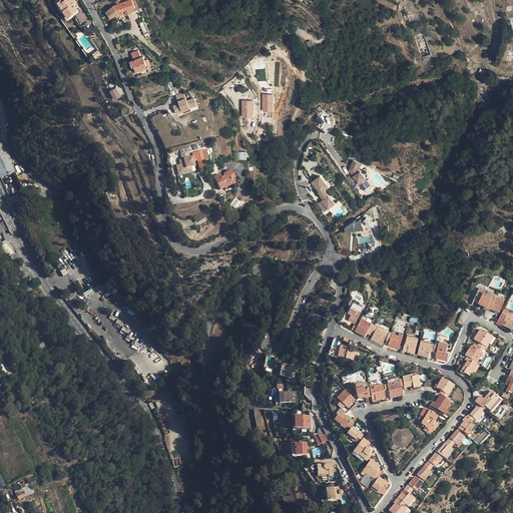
[(57,1),(68,16),(74,12),(78,9),(73,2),(75,1),(73,0),(59,0),(58,1),(57,1)]
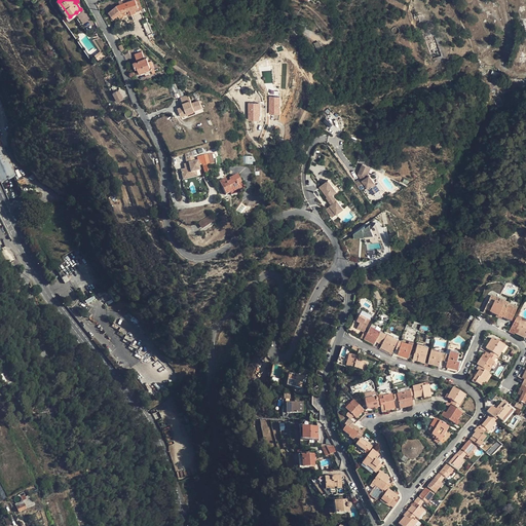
[(130,0),(123,3),(121,0),(119,0),(116,1),(118,5),(116,6),(108,12),(113,19),(121,12),(129,8),(129,10),(130,13),(143,8),(139,0),(130,0)]
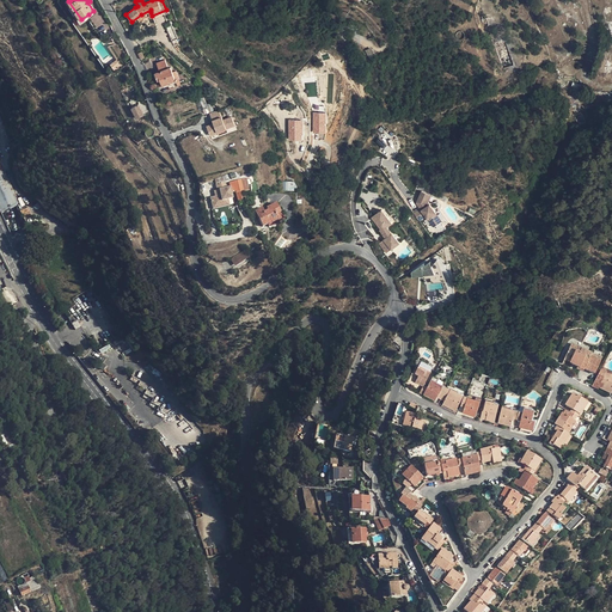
[(79,22),(81,19),(68,1),(66,4),(79,22)]
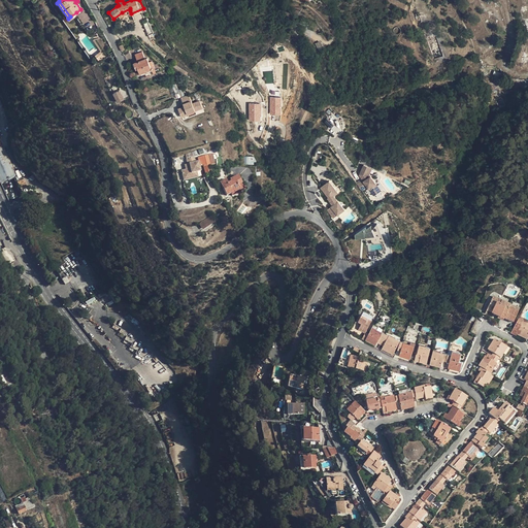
[(76,12),(70,17),(68,19),(69,22),(77,15),(76,12)]
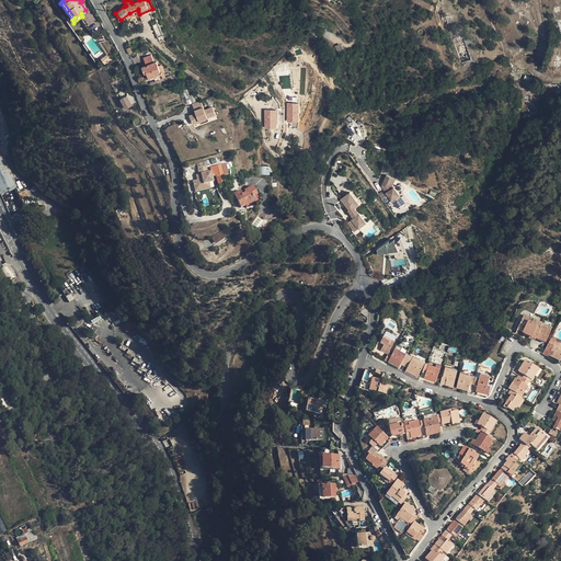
[(162,35),(156,19),(151,21),(158,37),(162,35)]
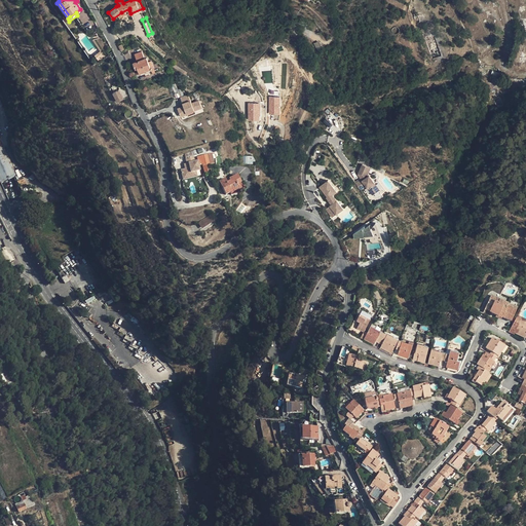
[(99,61),(109,53),(101,37),(94,40),(102,50),(101,51),(95,55),(99,61)]
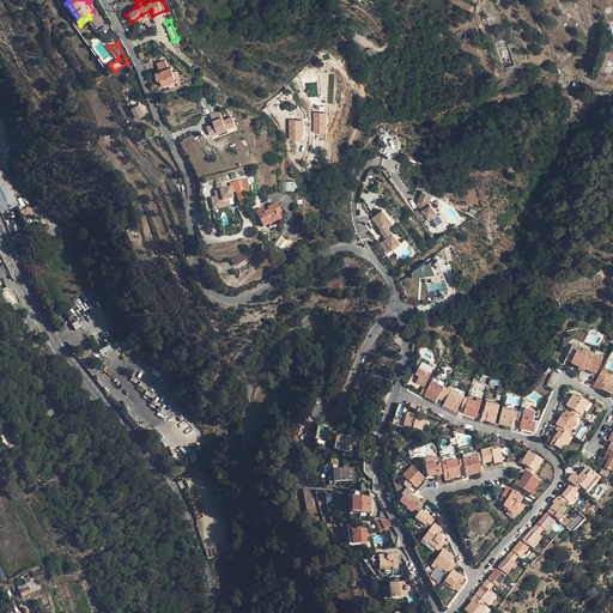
[(109,47),(108,47),(117,60),(119,59),(109,47)]
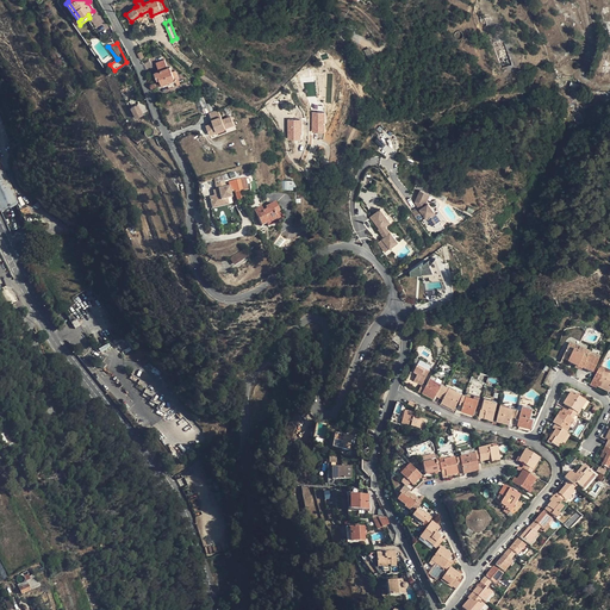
[(163,85),(167,83),(175,80),(176,82),(179,81),(178,78),(179,78),(175,70),(173,72),(170,66),(168,67),(165,58),(156,62),(160,70),(155,72),(159,80),(161,79),(163,85)]
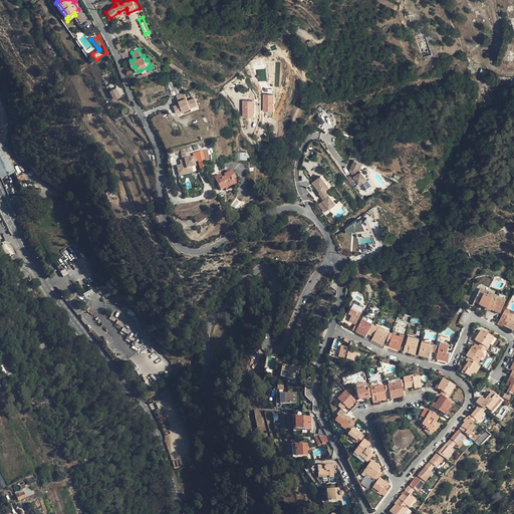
[(168,65),(182,73),(184,70),(170,62),(168,65)]
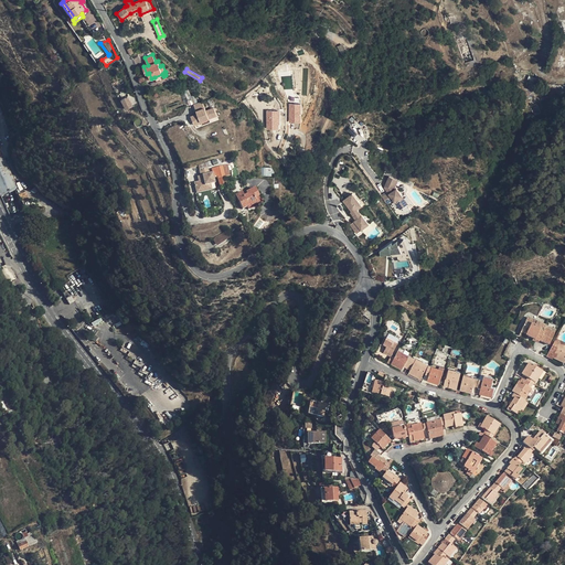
[(127,109),(134,106),(129,97),(123,100),(127,109)]
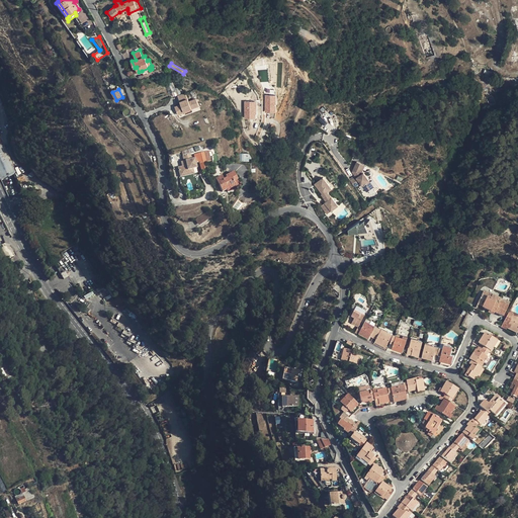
[(182,93),(174,96),(177,105),(171,107),(174,115),(181,113),(180,112),(188,109),(195,106),(193,99),(185,102),(182,93)]
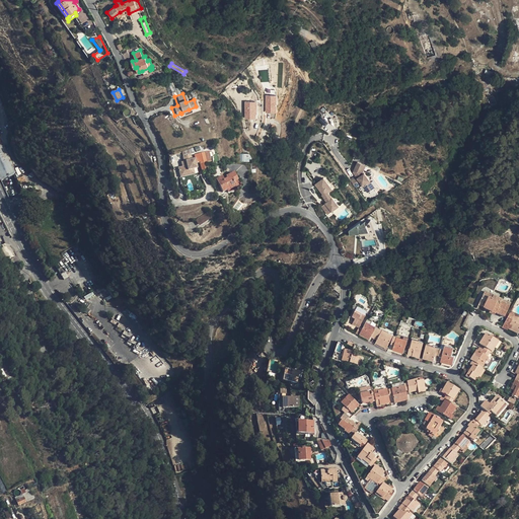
[(278,113),(279,96),(268,95),(267,113),(278,113)]
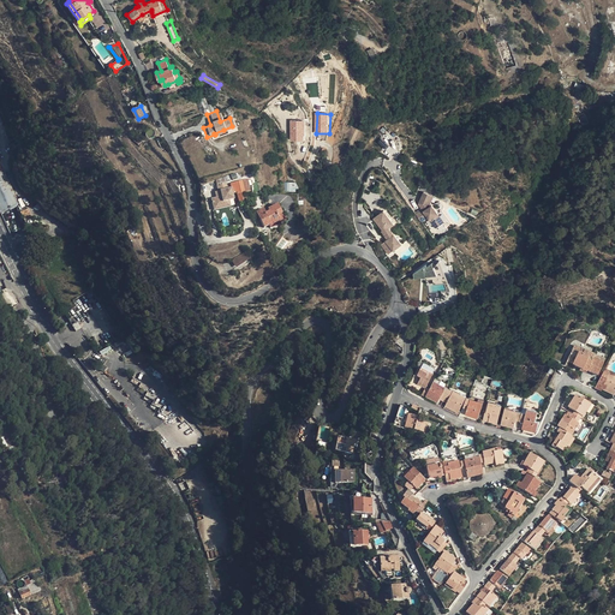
[(305,141),(306,121),(293,120),(292,141),(305,141)]
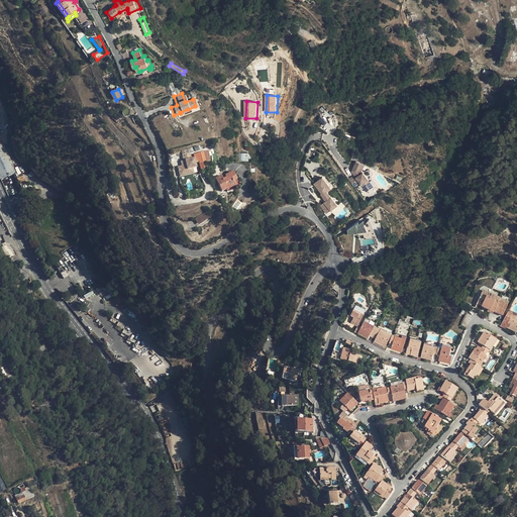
[(208,150),(203,152),(205,163),(211,162),(208,150)]
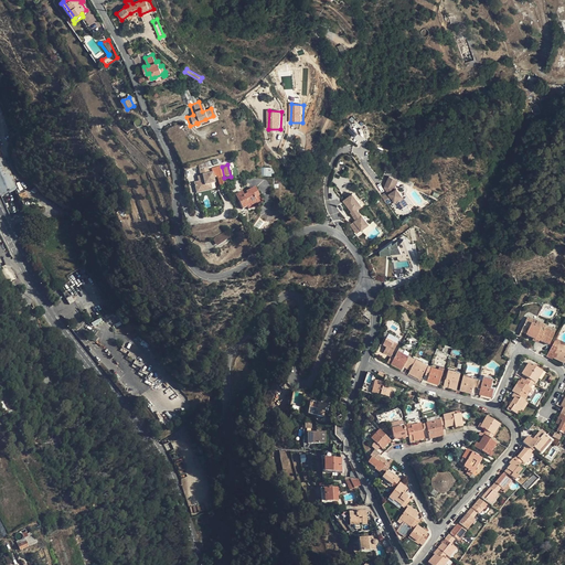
[(208,168),(199,170),(200,174),(199,174),(200,180),(199,181),(193,181),(195,189),(206,187),(205,184),(210,183),(214,182),(212,171),(209,172),(208,168)]
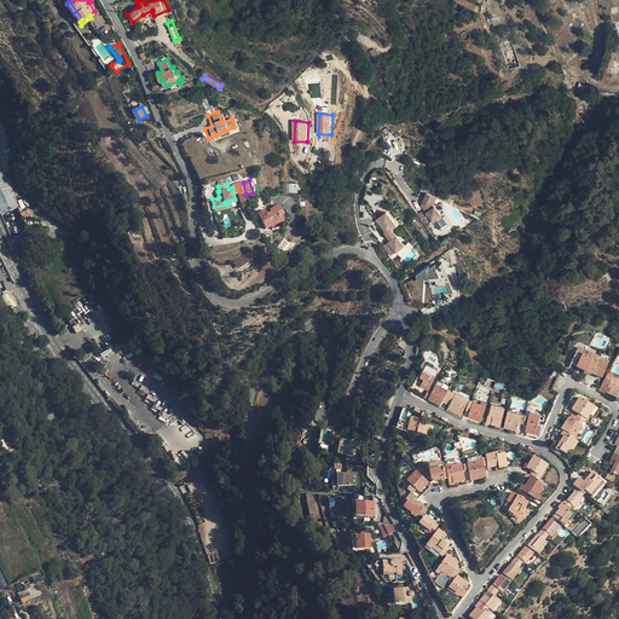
[(435,198),(427,195),(422,207),(426,208),(427,212),(426,212),(418,218),(424,225),(432,220),(439,231),(447,225),(434,206),(434,204),(432,204),(435,198)]
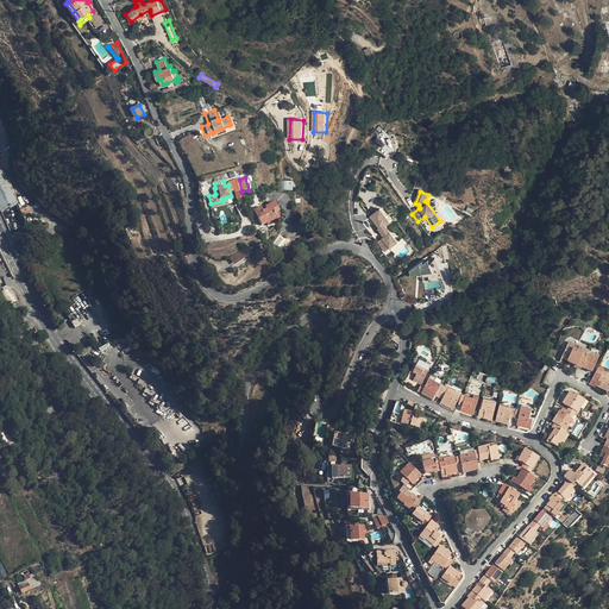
[(25,218),(18,205),(11,208),(17,221),(25,218)]
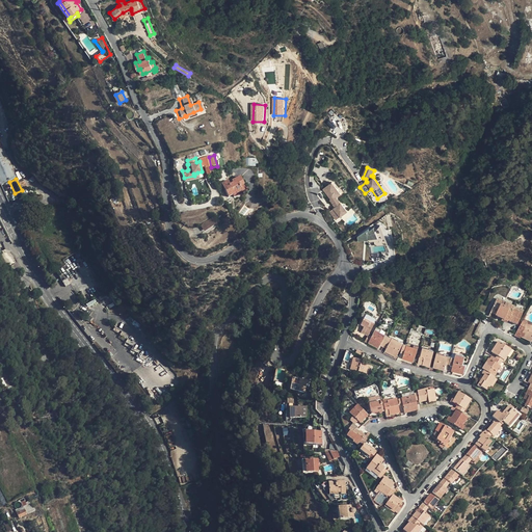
[(228,181),(222,183),(229,196),(241,190),(240,187),(243,185),(240,180),(233,184),(230,185),(228,181)]
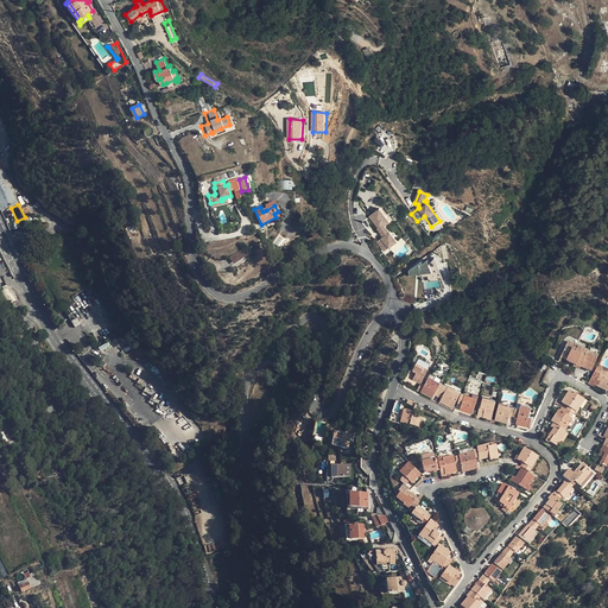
[(380,208),(369,215),(382,232),(387,228),(385,225),(390,221),(380,208)]
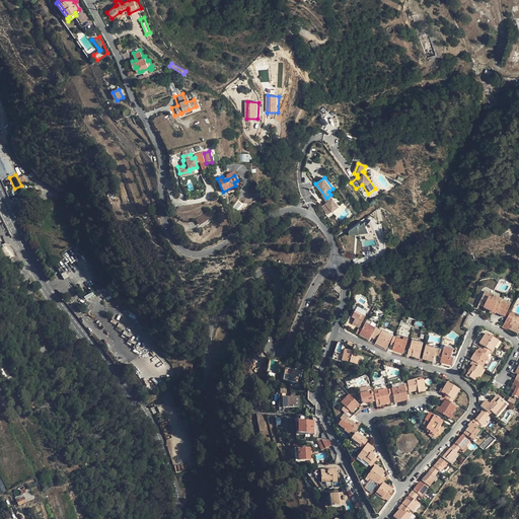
[(340,206),(330,195),(326,198),(325,199),(327,202),(326,203),(332,211),(340,206)]
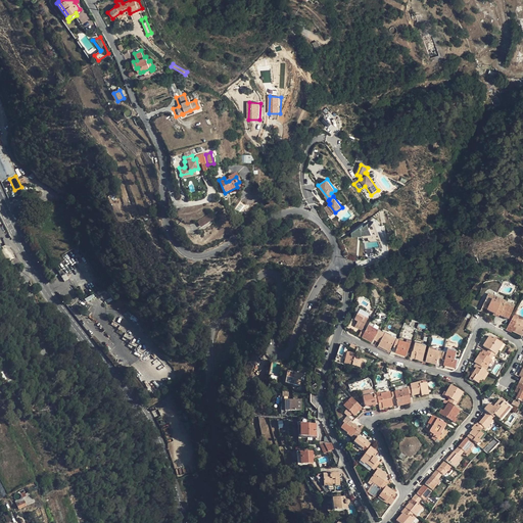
[(335,212),(329,204),(324,207),(330,216),(335,212)]
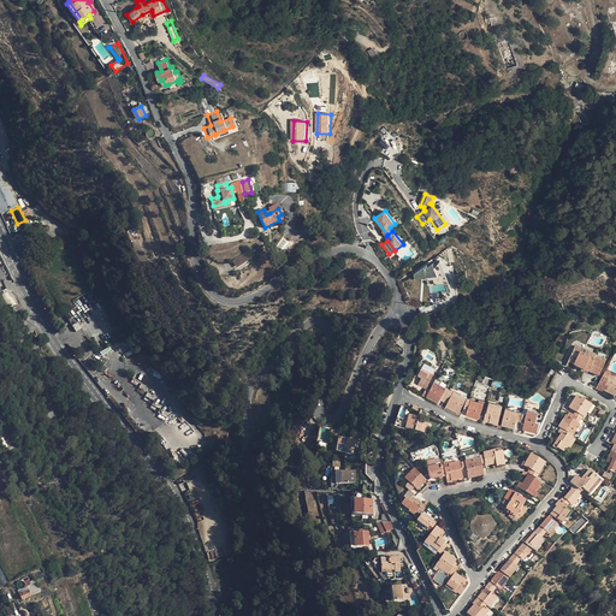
[(236,267),(250,259),(247,252),(232,260),(236,267)]
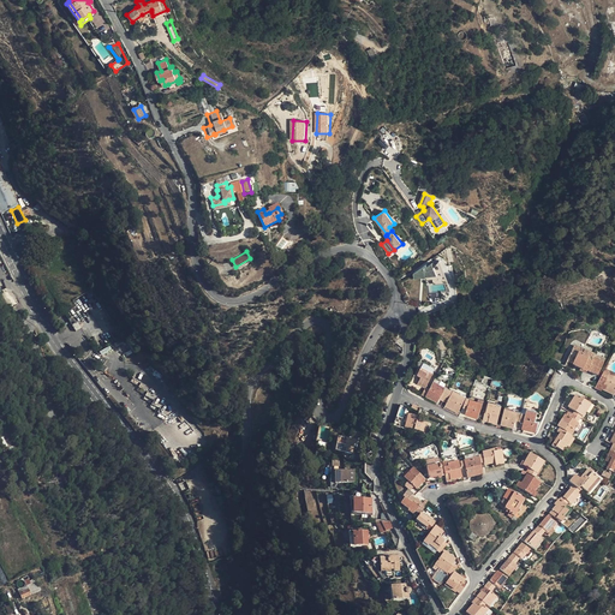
[(435,276),(433,264),(411,269),(413,281),(435,276)]
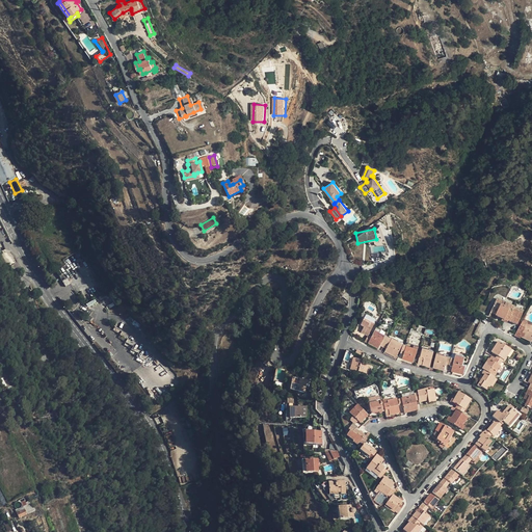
[(503,307),(495,302),(489,314),(503,320),(509,306),(504,303),(503,307)]
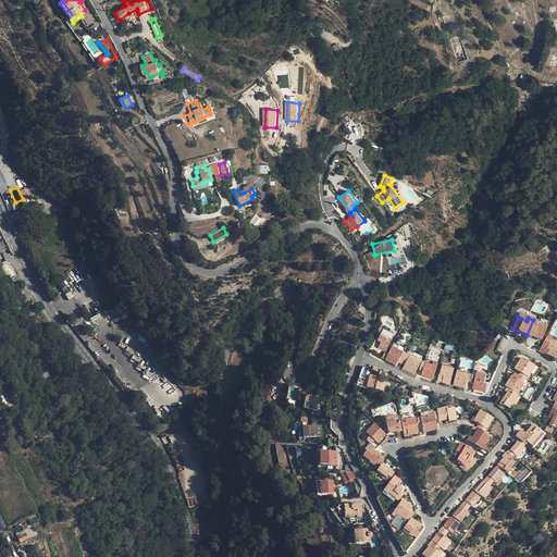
[(537,322),(533,320),(527,335),(531,337),(531,336),(541,341),(545,330),(536,325),(537,322)]
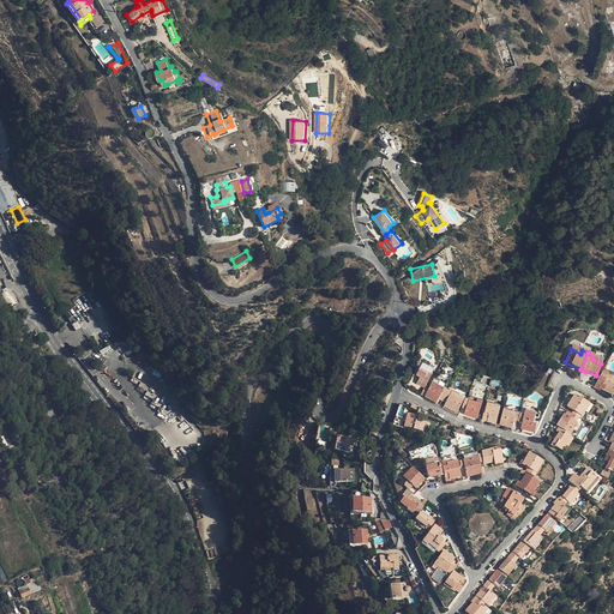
[(421,374),(420,377),(417,381),(426,386),(433,371),(421,365),(417,373),(419,374),(421,374)]
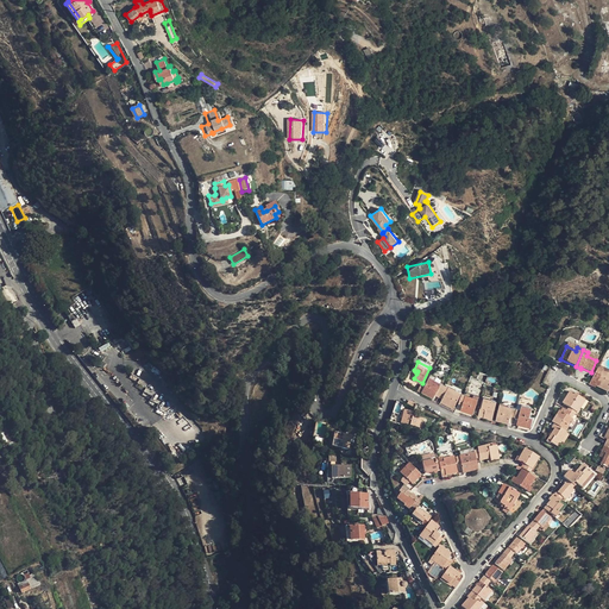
[(550,385),(556,370),(548,369),(544,383),(550,385)]
